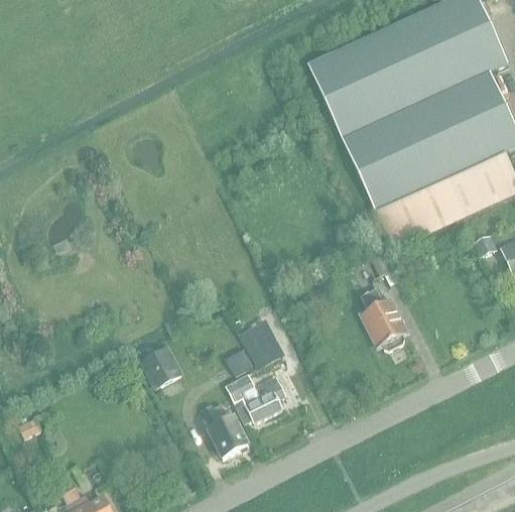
[(451,0),(308,66),(393,250),(514,194),(514,173),(506,153),(514,149),(514,128),(490,73),(508,65),(478,0),(451,0)]
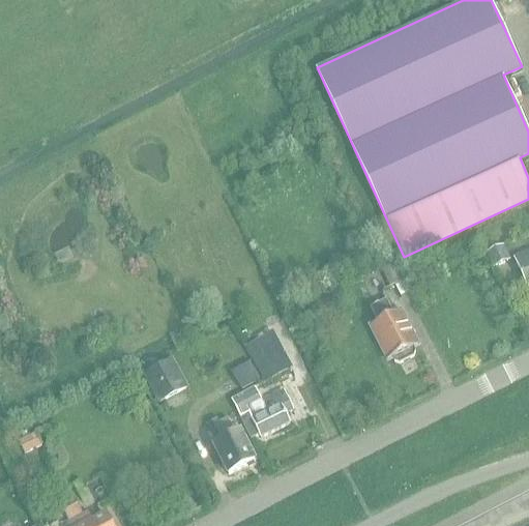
[(527,279),(528,278),(528,243),(525,245),(521,236),(509,241),(527,279)]
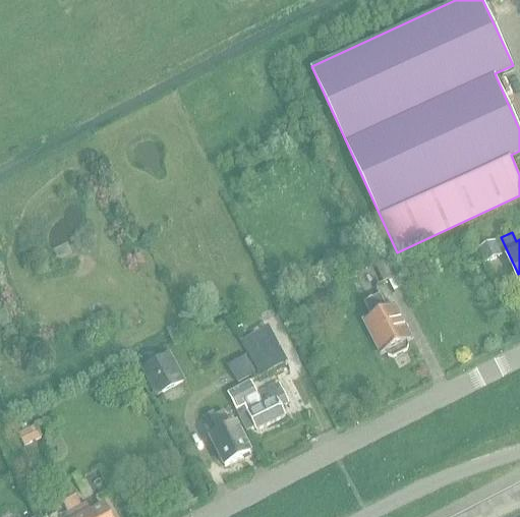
[(376,257),(384,275),(394,270),(386,252),(376,257)]
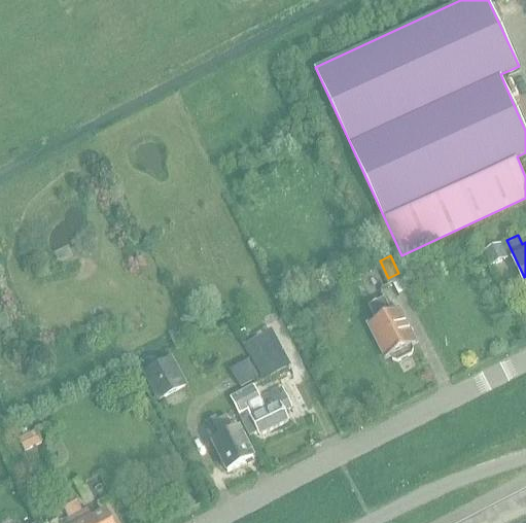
[(393,280),(401,299),(415,292),(407,274),(393,280)]
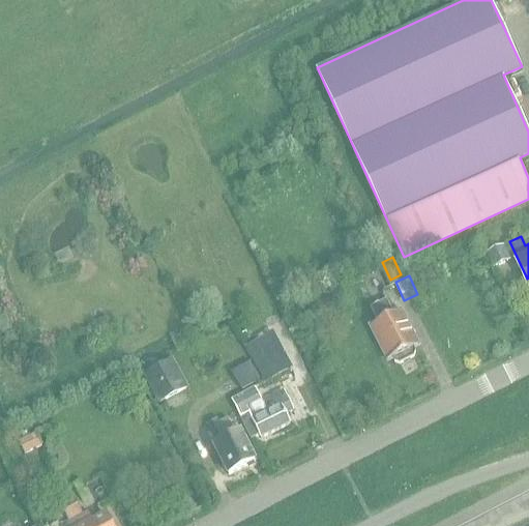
[(397,307),(391,310),(383,295),(370,302),(378,317),(370,321),(388,355),(391,353),(393,357),(399,358),(411,351),(414,346),(411,342),(414,340),(397,307)]
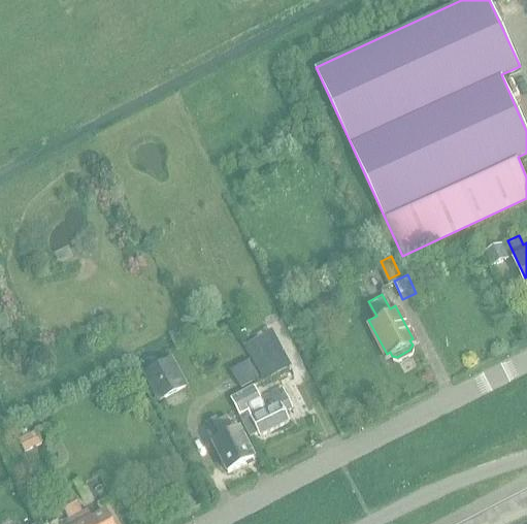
[(244,344),(262,374),(278,365),(261,334),(244,344)]
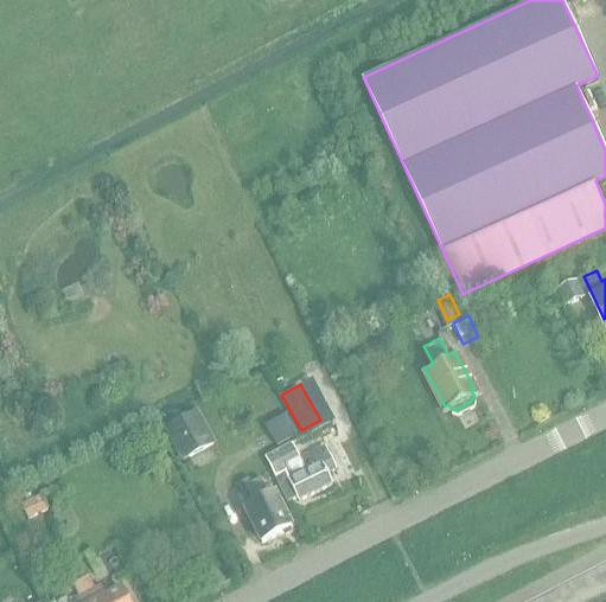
[(165,424),(182,454),(210,439),(195,409),(165,424)]
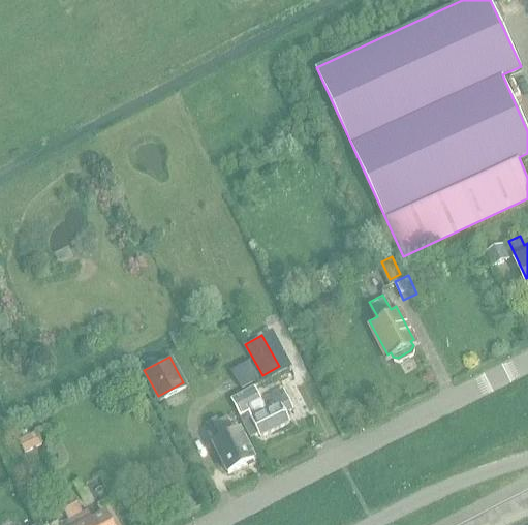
[(230,367),(241,385),(259,375),(248,357),(230,367)]
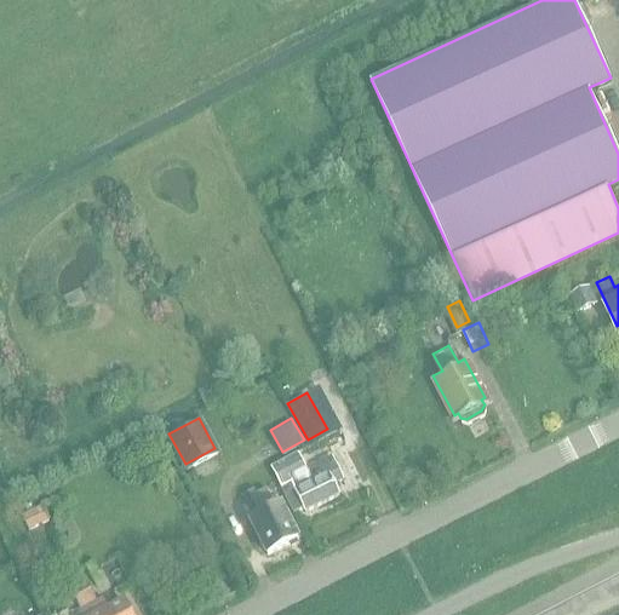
[(328,449),(304,463),(296,447),(269,461),(293,507),(303,501),(305,505),(338,487),(332,477),(342,472),(328,449)]
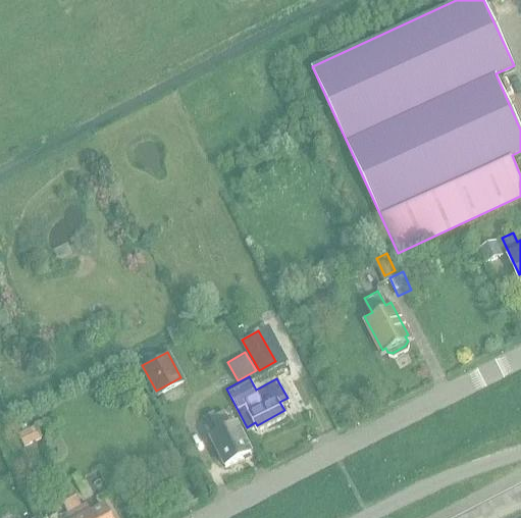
[(236,420),(231,422),(223,405),(206,413),(215,430),(211,432),(224,461),(250,449),(236,420)]
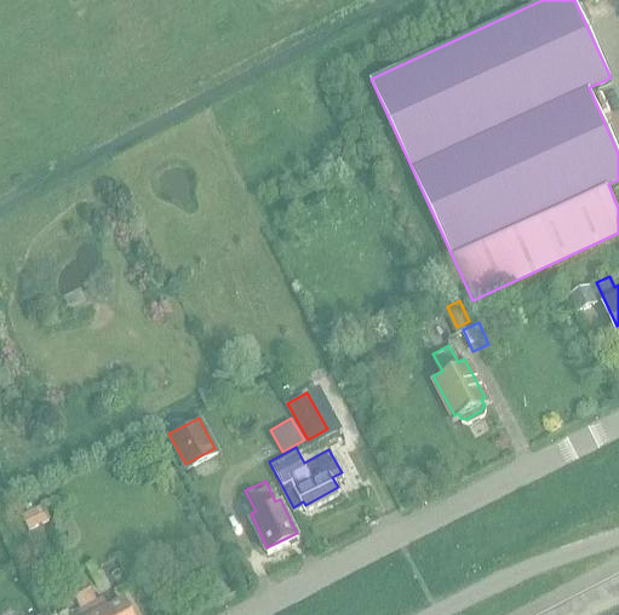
[(21,512),(29,527),(49,516),(41,501),(21,512)]
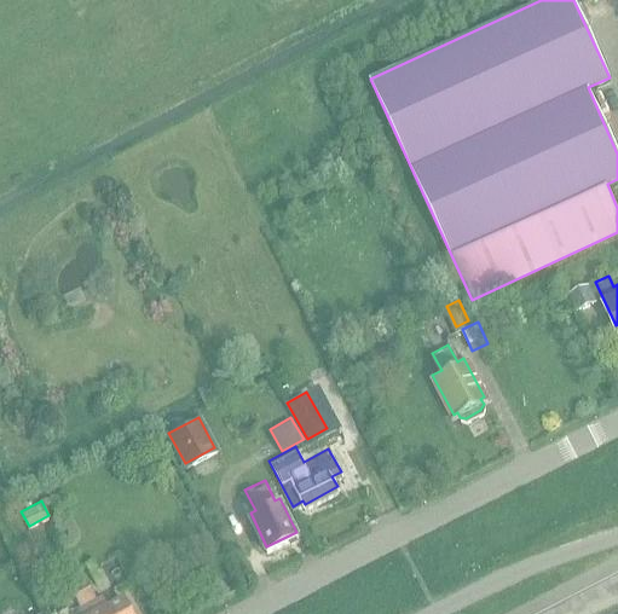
[(99,591),(94,595),(84,574),(68,583),(78,602),(74,604),(78,613),(131,613),(120,592),(104,601),(99,591)]
